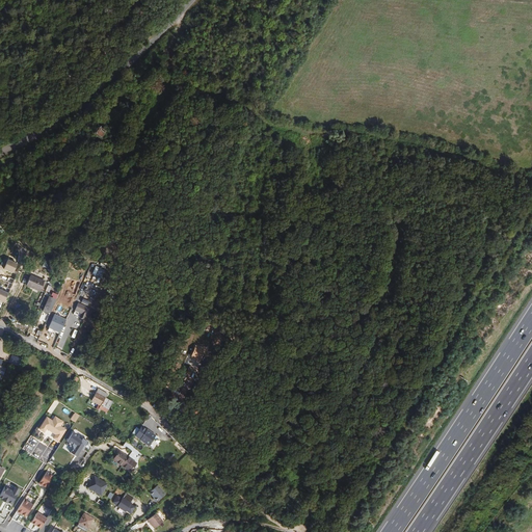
[(101,131),(99,130),(94,138),(99,141),(104,133),(101,131)]
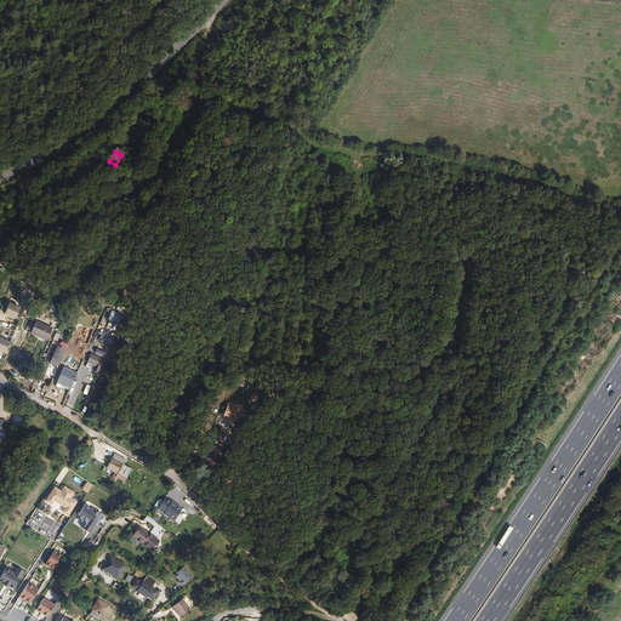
[(22,312),(10,306),(5,317),(17,323),(22,312)]
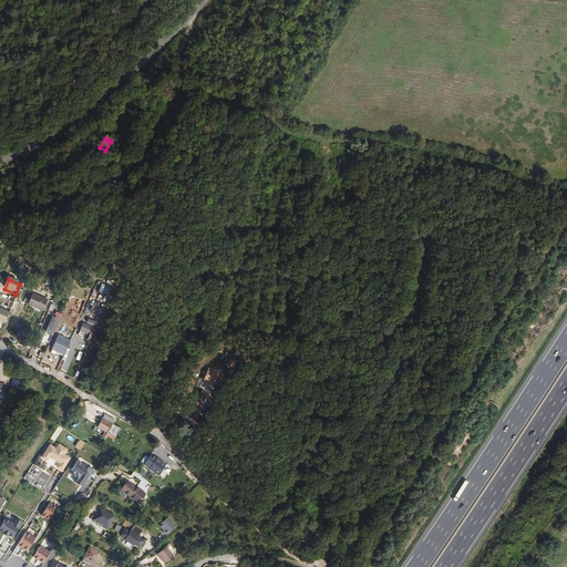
[(57,290),(59,284),(52,280),(49,288),(57,290)]
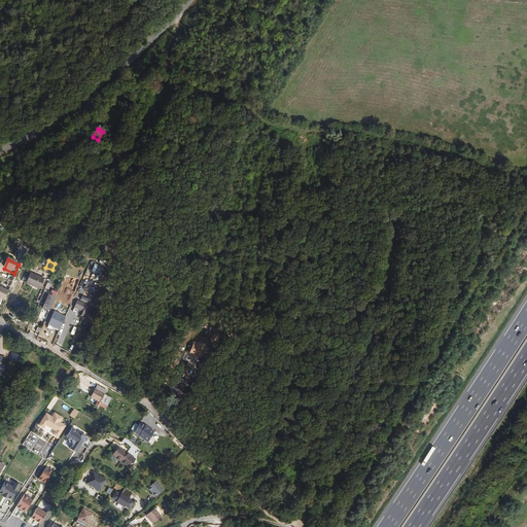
[(107,269),(95,265),(93,273),(105,277),(107,269)]
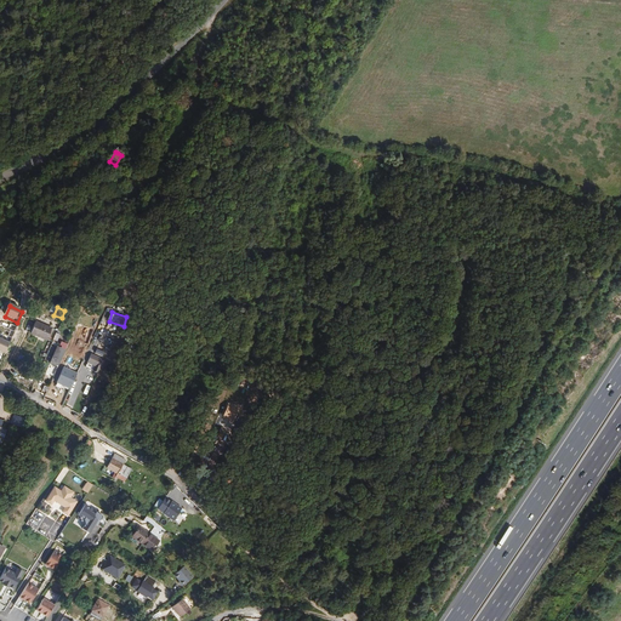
[(47,341),(52,329),(35,323),(30,335),(38,337),(38,336),(47,341)]
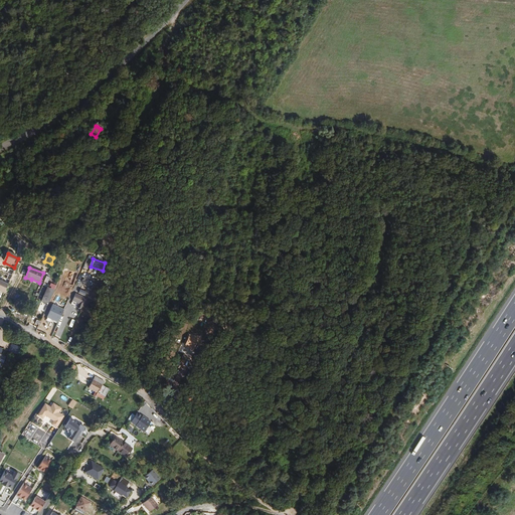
[(8,285),(0,281),(0,292),(5,294),(8,285)]
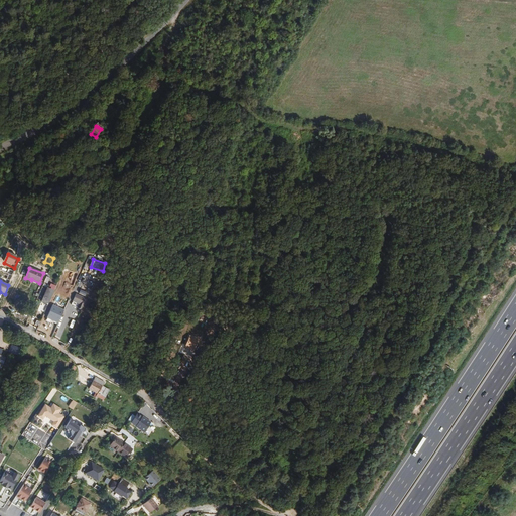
[(48,305),(54,291),(49,289),(48,288),(42,303),(48,305)]
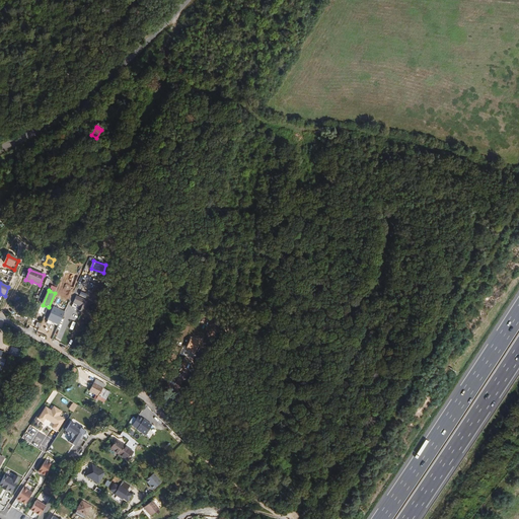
[(89,301),(76,296),(72,307),(84,312),(89,301)]
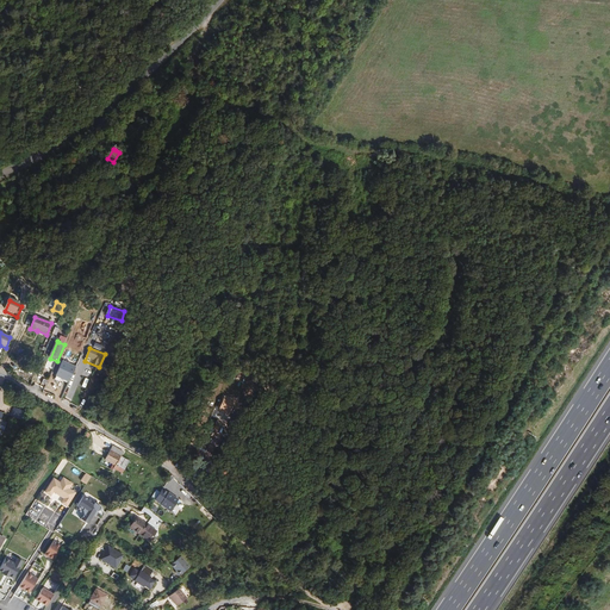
[(76,367),(63,361),(56,377),(68,383),(76,367)]
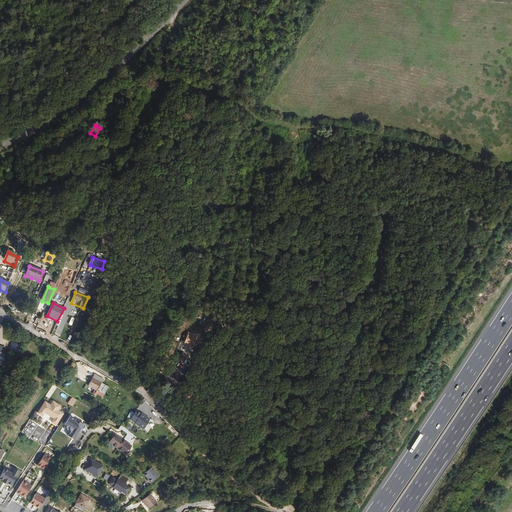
[(192,347),(197,335),(189,331),(184,344),(192,347)]
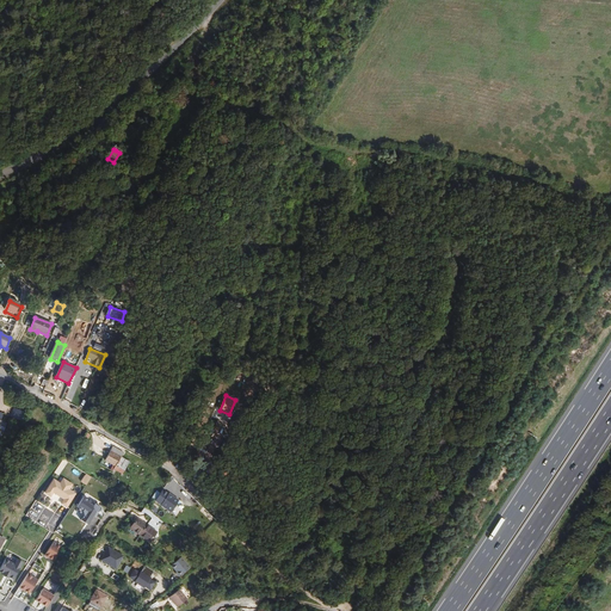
[(23,423),(26,413),(16,409),(12,419),(23,423)]
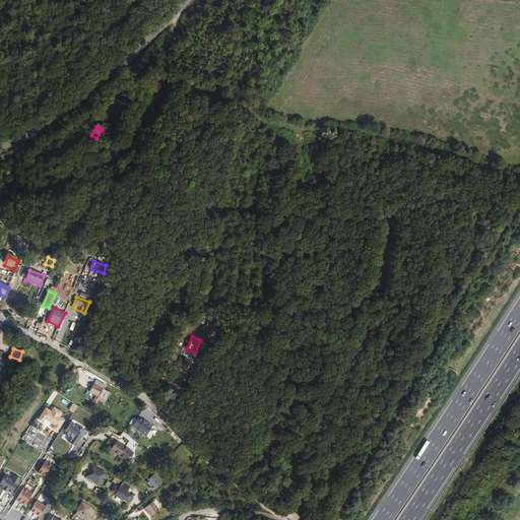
[(96,381),(94,385),(104,390),(105,386),(96,381)]
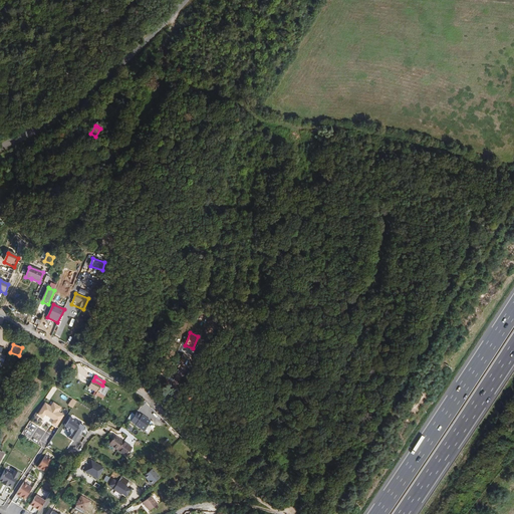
[(102,386),(93,380),(88,388),(97,393),(96,396),(103,400),(108,390),(102,386)]
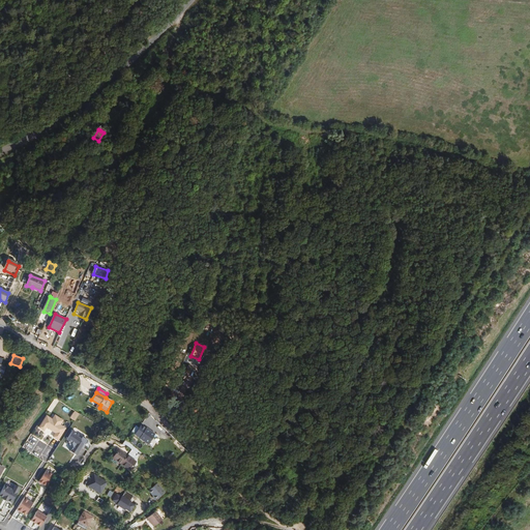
[(75,420),(80,413),(75,410),(70,417),(75,420)]
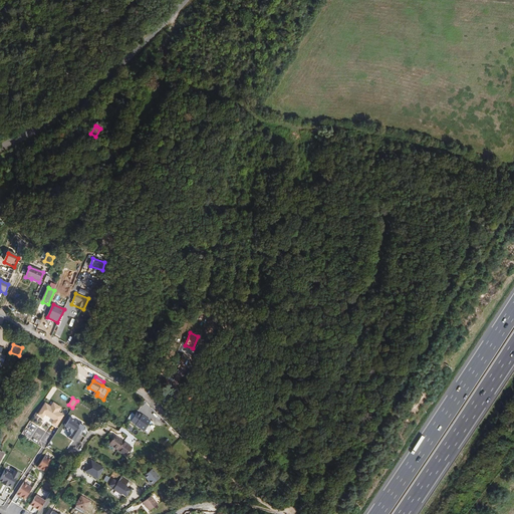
[(51,407),(46,404),(37,417),(43,420),(46,417),(54,422),(51,426),(57,429),(65,416),(60,413),(62,409),(53,403),(51,407)]
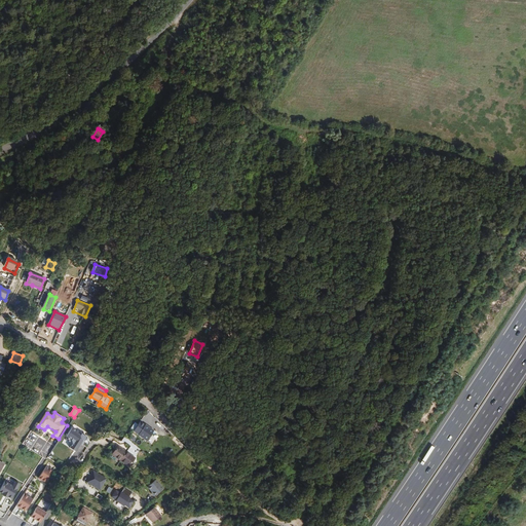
[(154,431),(141,421),(134,430),(147,441),(154,431)]
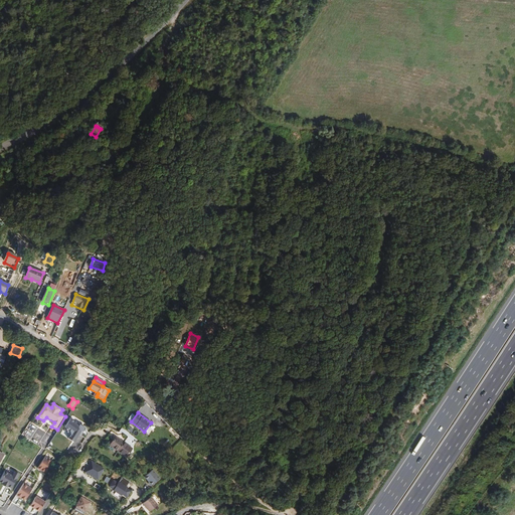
[(74,422),(69,420),(65,430),(71,433),(70,434),(70,438),(68,441),(74,445),(78,439),(79,439),(82,435),(83,435),(86,430),(74,423),(74,422)]
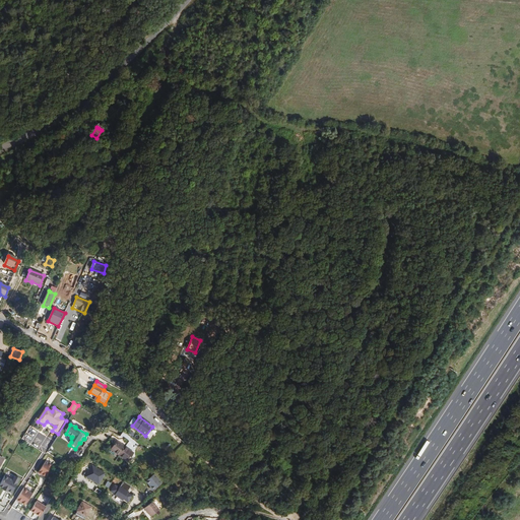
[(119,457),(125,448),(116,442),(110,451),(119,457)]
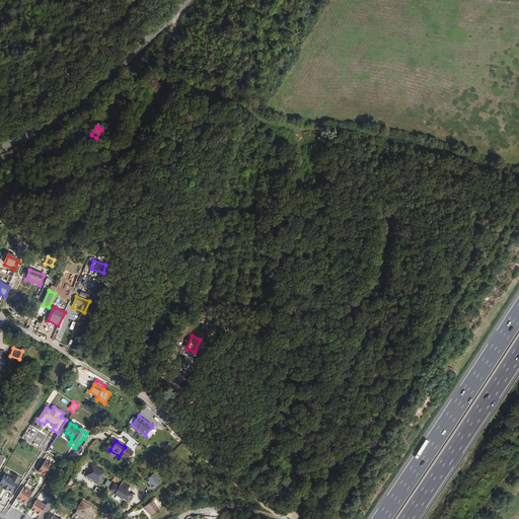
[(134,452),(125,447),(119,456),(128,462),(134,452)]
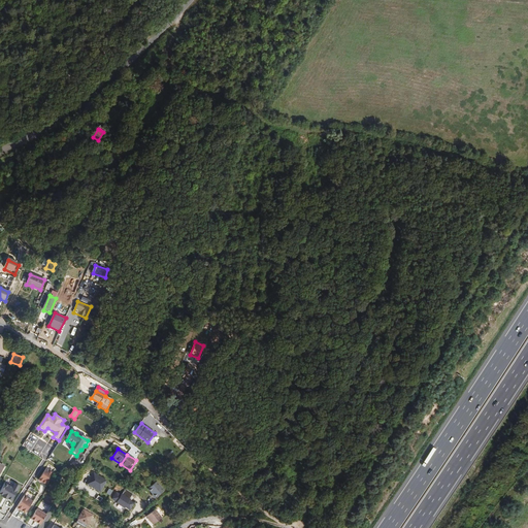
[(46,468),(38,482),(45,487),(54,473),(46,468)]
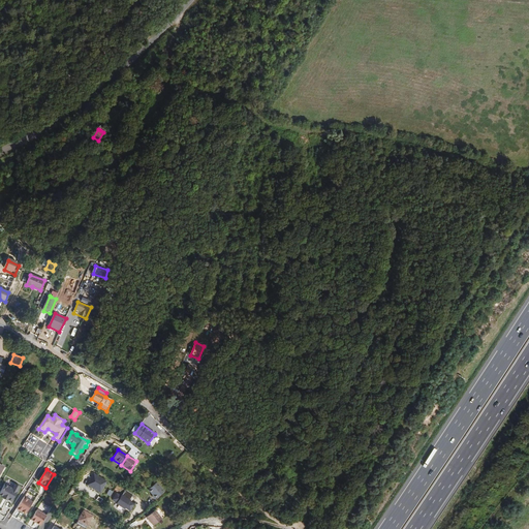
[(109,481),(93,473),(87,486),(101,494),(109,481)]
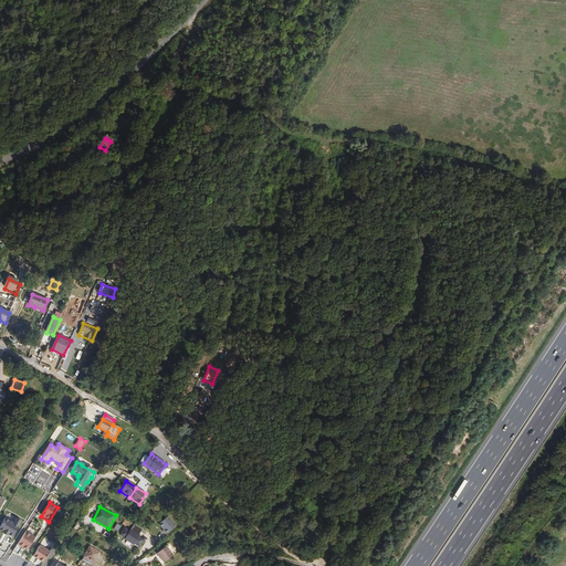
[(14,523),(6,519),(0,527),(0,531),(13,538),(23,521),(17,517),(14,523)]
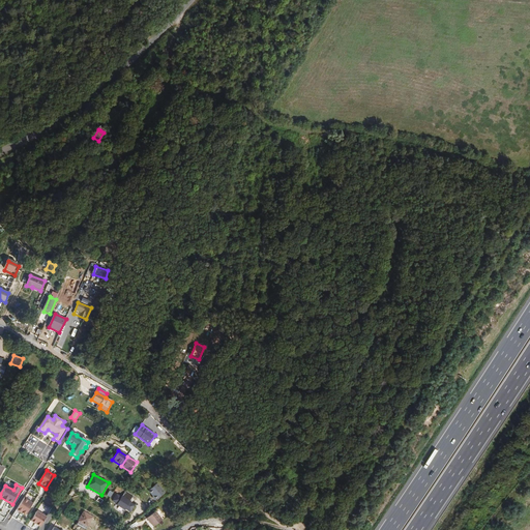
[(156,484),(148,490),(154,499),(164,494),(156,484)]
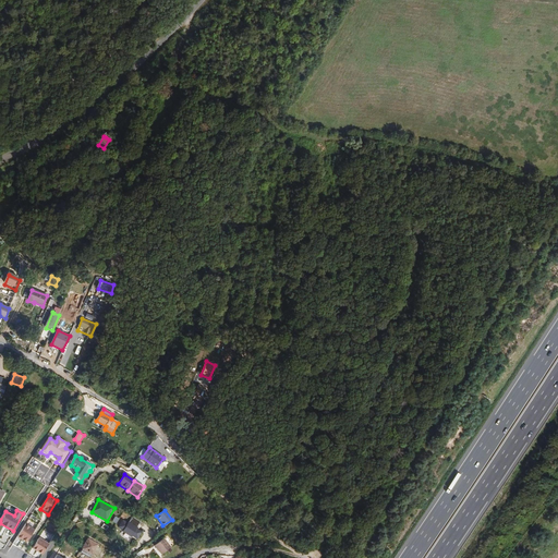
[(133,518),(129,523),(137,529),(141,522),(133,518)]
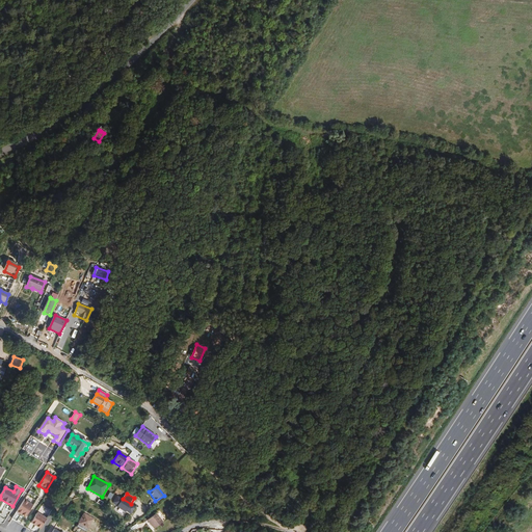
[(112,504),(117,507),(122,499),(117,497),(112,504)]
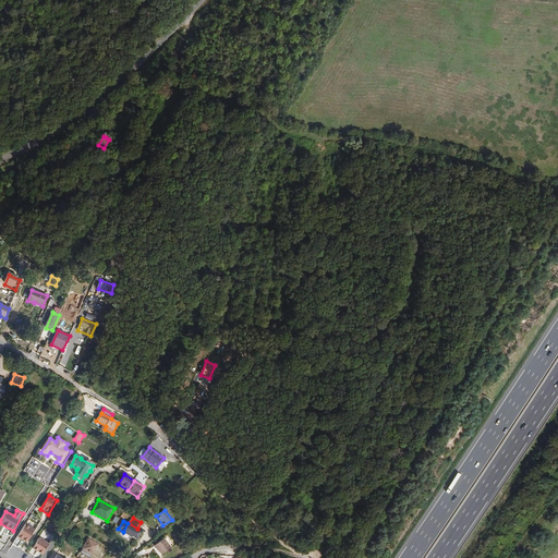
[(129,523),(128,523),(123,532),(132,537),(132,536),(137,529),(129,523)]
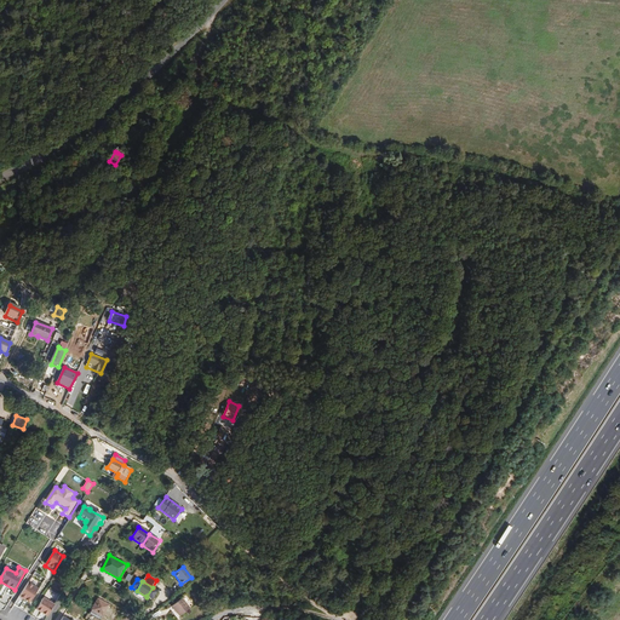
[(40,587),(29,583),(21,600),(30,604),(40,587)]
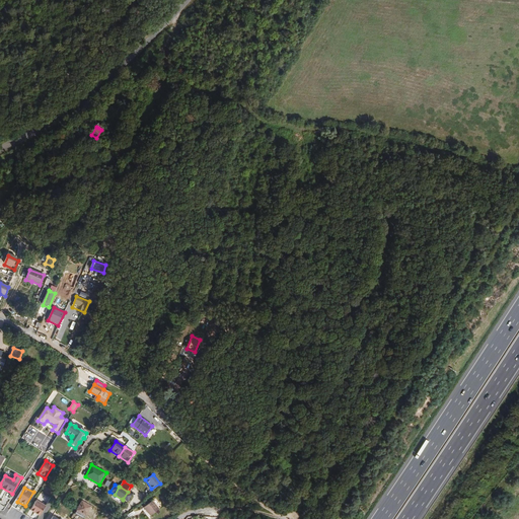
[(133,495),(128,492),(123,499),(129,503),(133,495)]
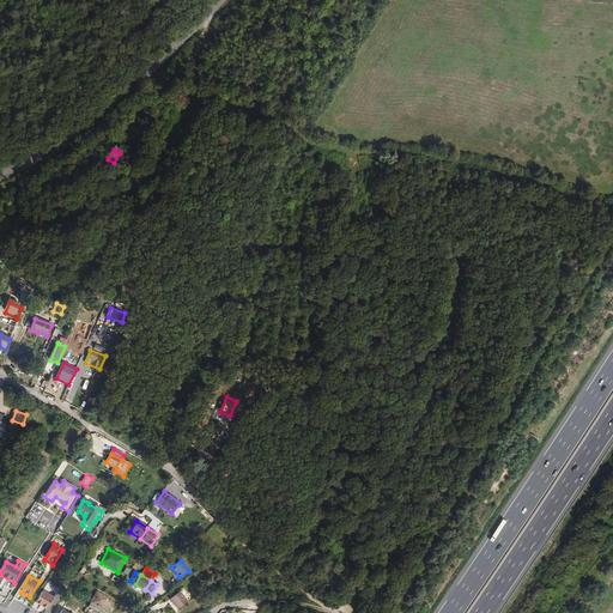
[(48,608),(54,599),(43,592),(36,604),(41,607),(42,606),(48,608)]
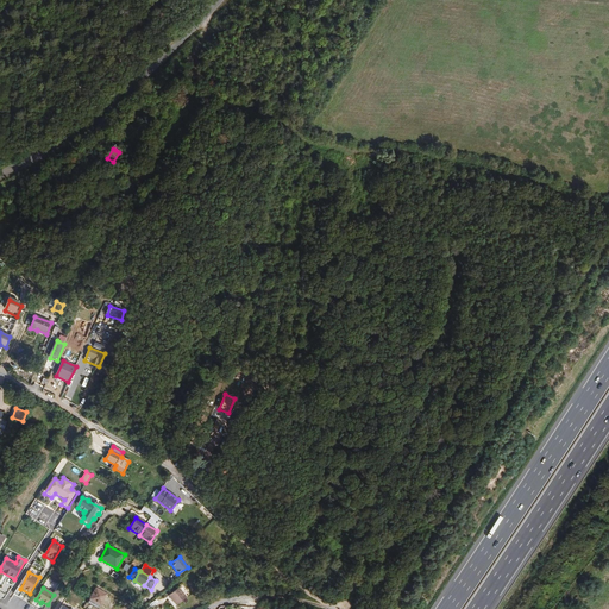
[(98,608),(100,608),(107,595),(96,589),(89,604),(98,608)]
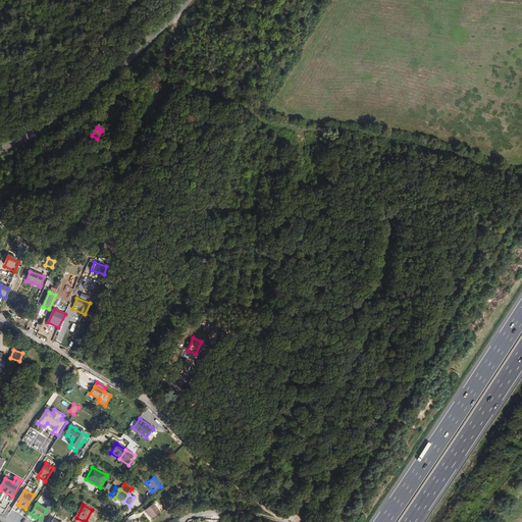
[(160,513),(154,505),(145,511),(152,520),(160,513)]
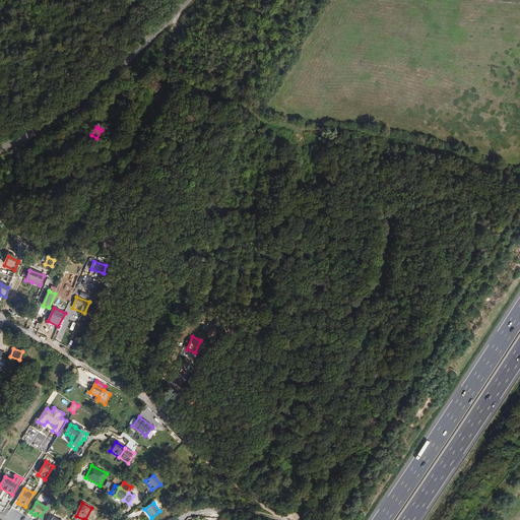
[(69,516),(69,509),(62,508),(61,515),(69,516)]
